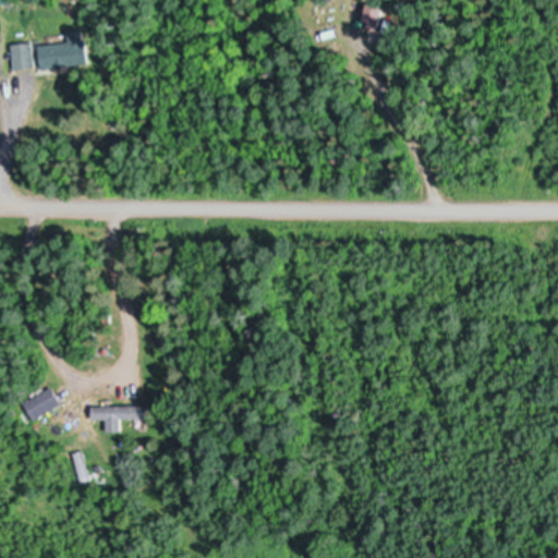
[(367,4),(384,9),(377,33),(368,31),(370,23),(363,22),(367,4)]
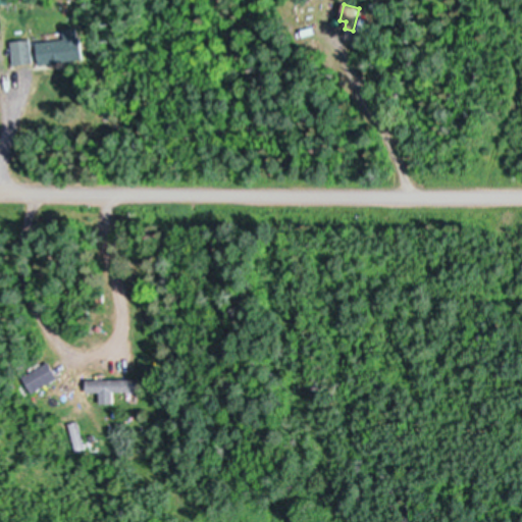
[(38,43),(45,42),(65,40),(64,32),(64,30),(79,29),(81,38),(82,38),(85,59),(66,62),(56,63),(40,65),(38,43)]
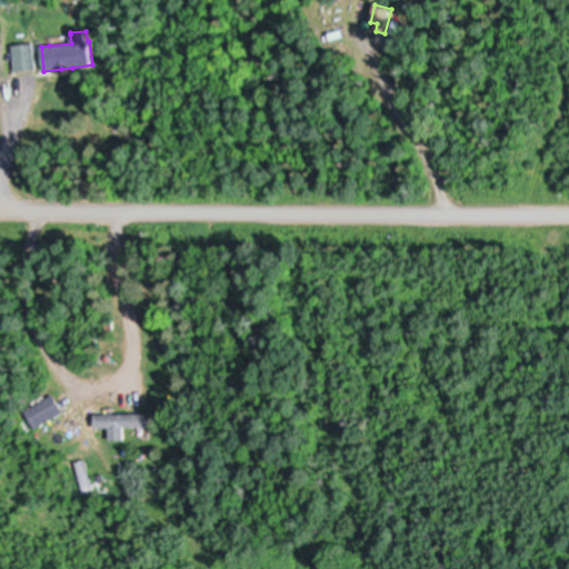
[(6,59),(15,58),(13,46),(35,42),(38,69),(8,72),(6,59)]
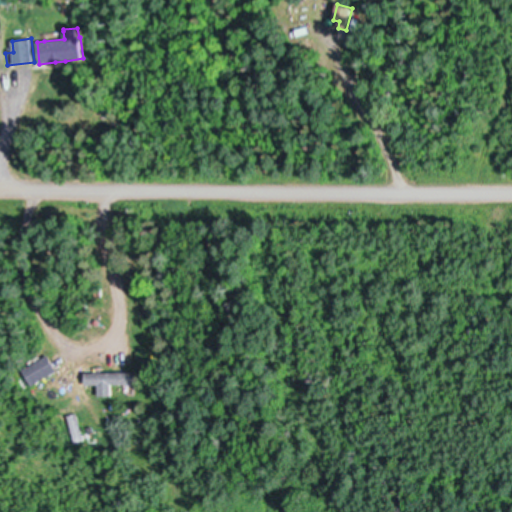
[(104,98),(114,100),(112,111),(102,109),(104,98)]
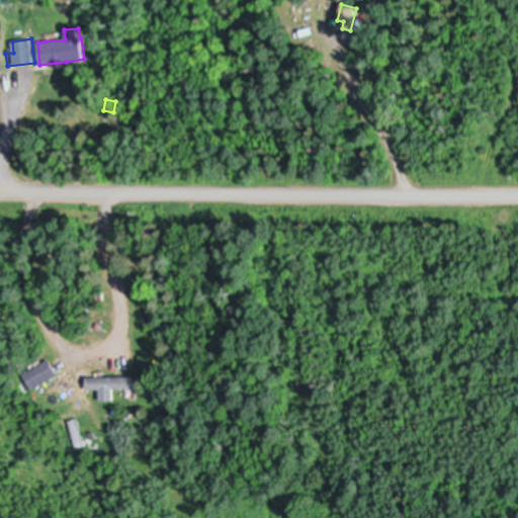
[(50,359),(59,375),(32,391),(23,374),(50,359)]
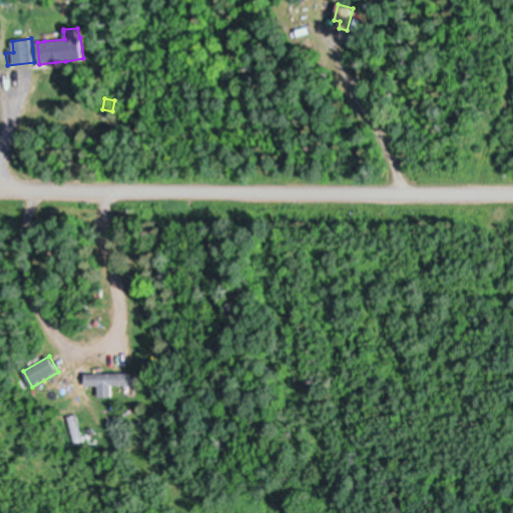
[(85,372),(136,371),(136,383),(135,383),(123,383),(111,383),(111,394),(97,395),(97,383),(85,384),(85,372)]
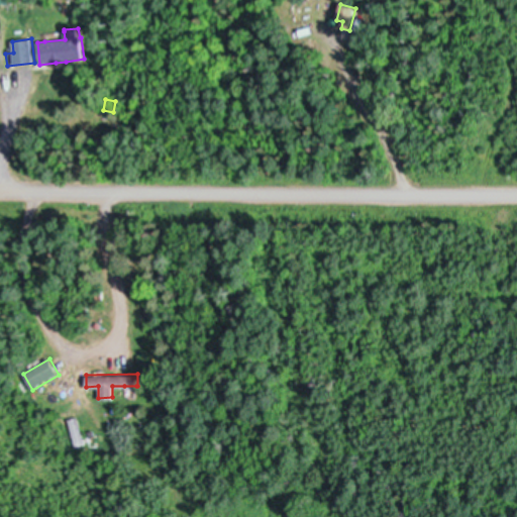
[(77,414),(84,441),(75,444),(67,416),(77,414)]
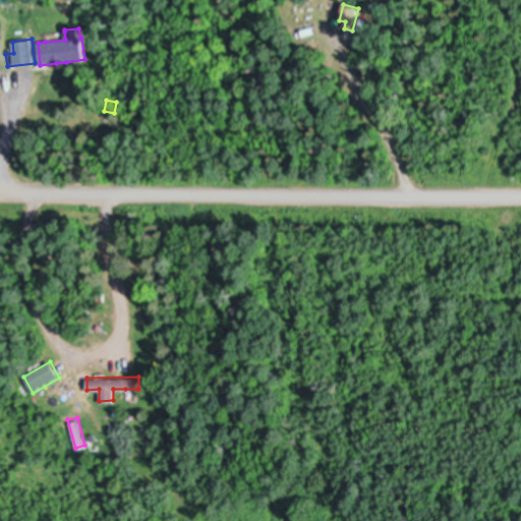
[(85,432),(81,421),(90,418),(94,429),(93,430),(97,442),(87,445),(84,438),(89,437),(87,431),(85,432)]
